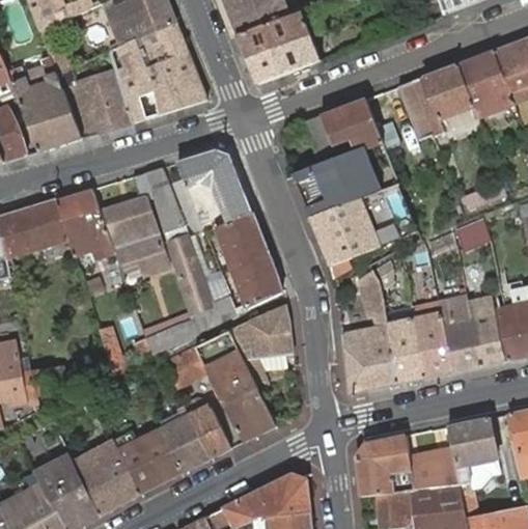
[(25,0),(37,29),(50,24),(101,2),(100,0),(79,0),(62,7),(53,11),(48,0),(25,0)]
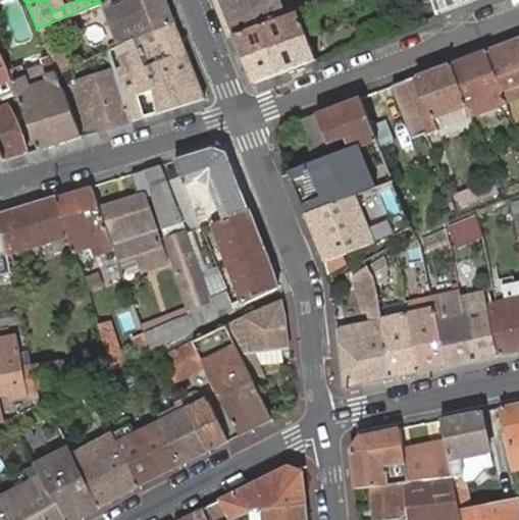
[(61,7),(58,0),(47,0),(52,11),(61,7)]
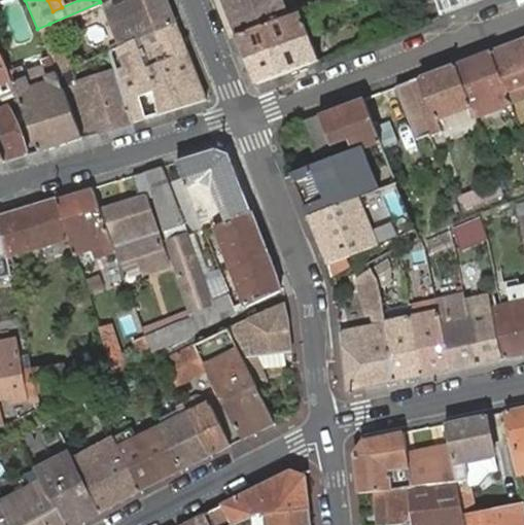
[(118,23),(110,0),(105,0),(100,2),(109,27),(118,23)]
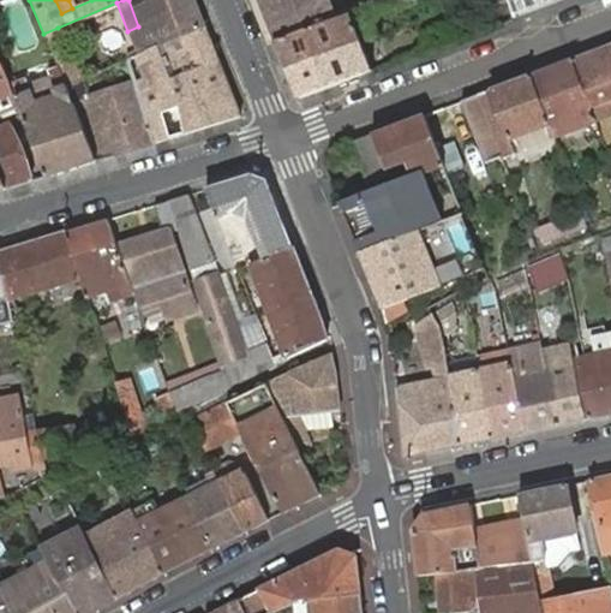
[(203,24),(192,0),(129,0),(138,27),(127,31),(136,53),(203,24)]
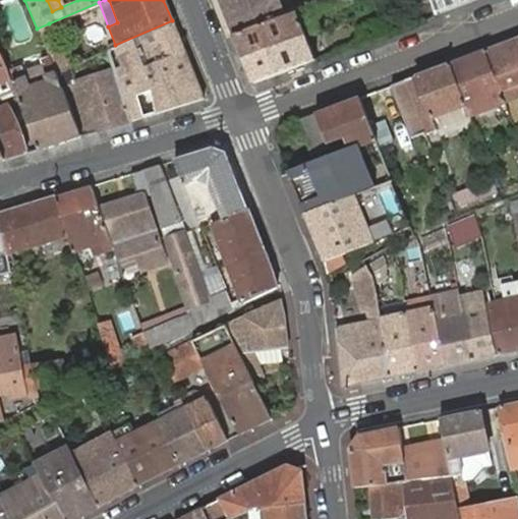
[(218,0),(232,34),(281,15),(275,0),(218,0)]
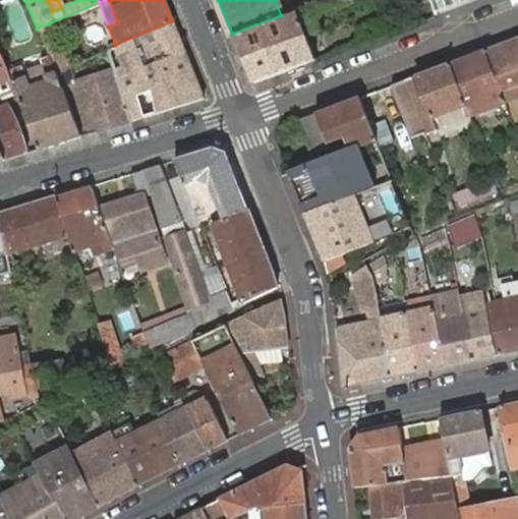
[(320,29),(310,5),(295,10),(281,15),(232,34),(241,57),(304,34),(320,29)]
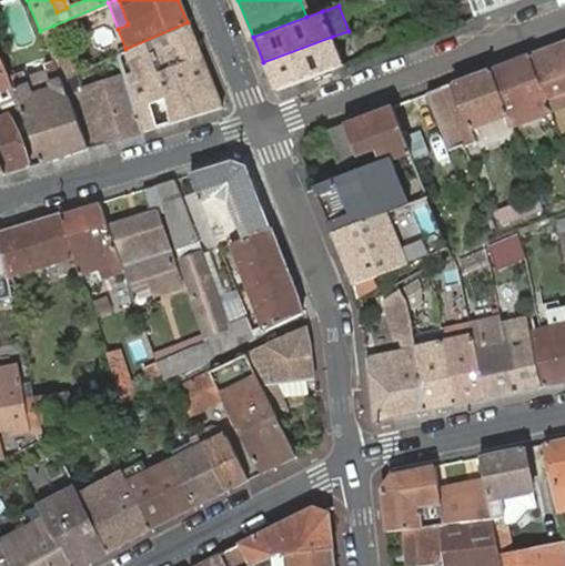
[(200,54),(188,22),(125,49),(115,53),(122,74),(140,130),(220,105),(200,54)]
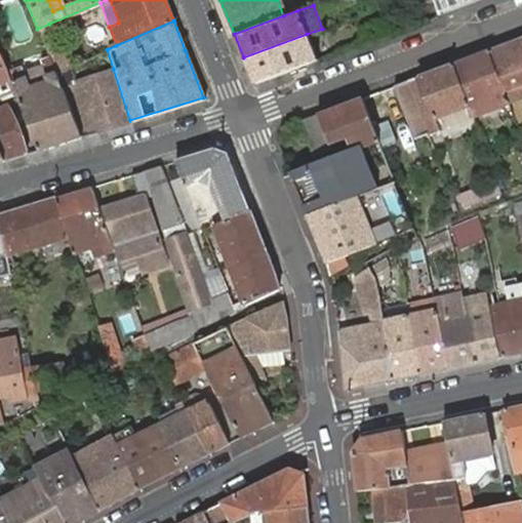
[(37,29),(47,54),(54,72),(67,67),(49,24),(37,29)]
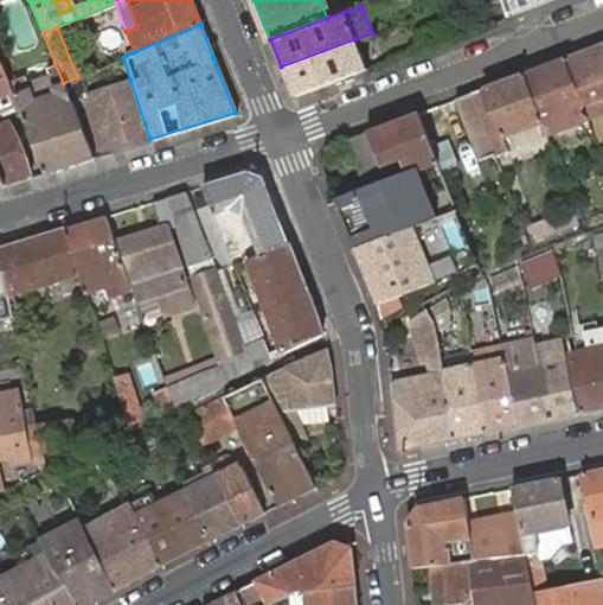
[(293,95),(365,68),(354,39),(281,67),(293,95)]
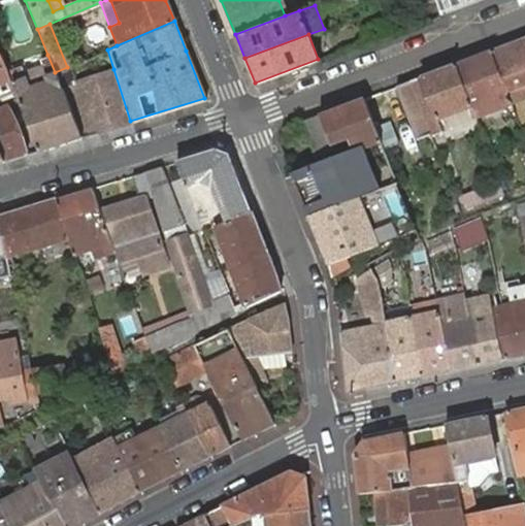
[(524,36),(490,50),(510,101),(524,95),(524,36)]
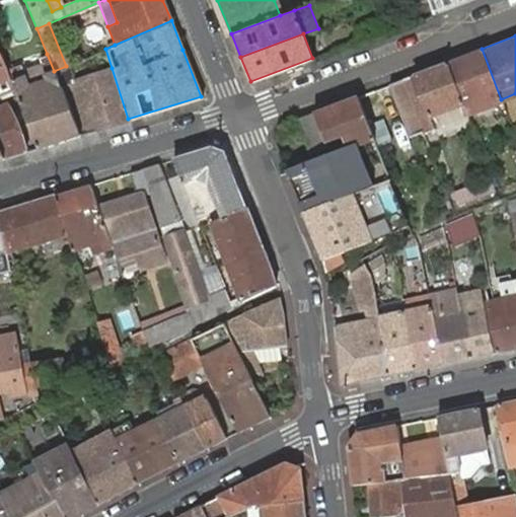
[(495,102),(501,100),(501,99),(482,49),(446,62),(462,102),(466,114),(472,112),(495,102)]
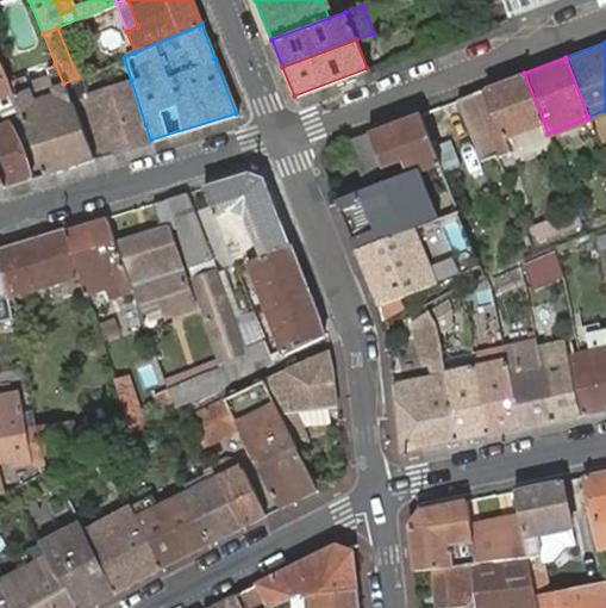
[(0,109),(17,103),(7,80),(0,62),(0,109)]
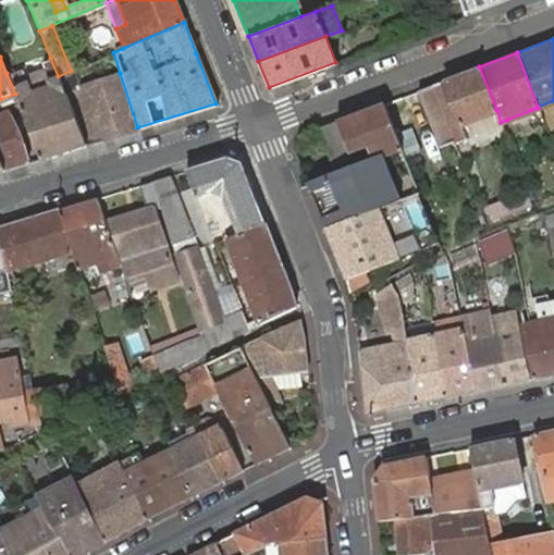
[(20,69),(7,73),(15,94),(40,157),(85,144),(58,76),(50,58),(41,61),(44,68),(23,75),(20,69)]
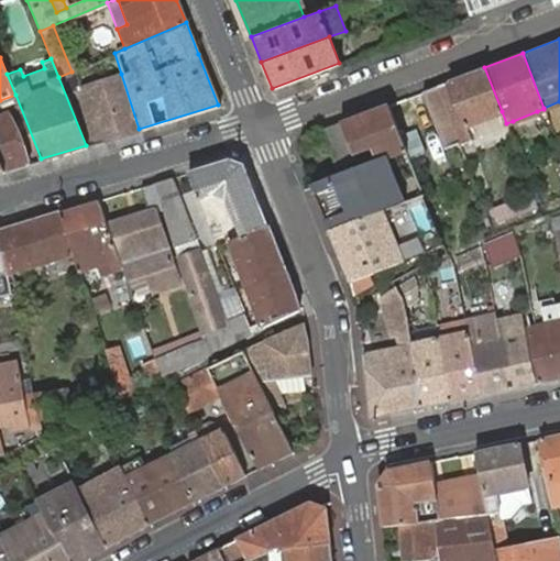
[(456,139),(458,143),(471,139),(465,125),(502,111),(484,67),(436,86),(456,139)]
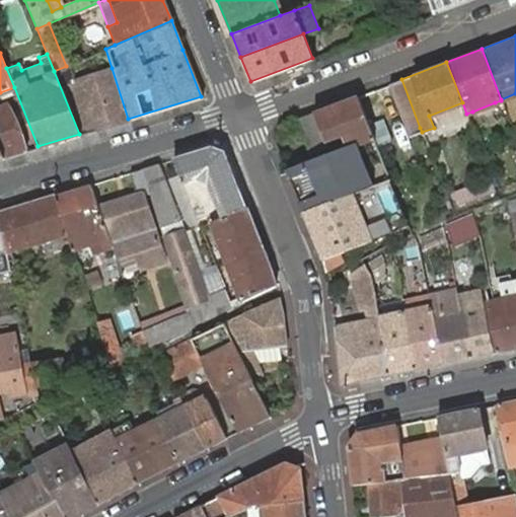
[(79,134),(128,119),(112,68),(73,81),(68,65),(66,66),(54,71),(79,134)]
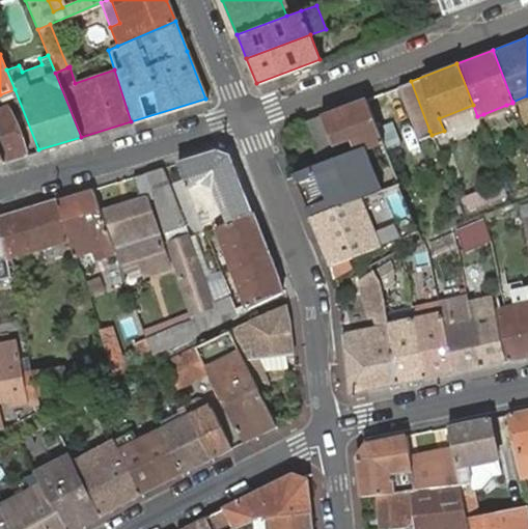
[(418,135),(429,131),(411,81),(398,85),(418,135)]
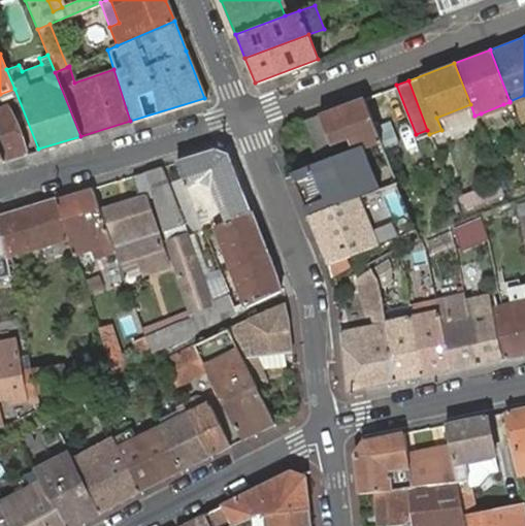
[(354,150),(380,140),(372,121),(363,97),(302,120),(315,155),(332,149),(330,143),(349,136),(354,150)]
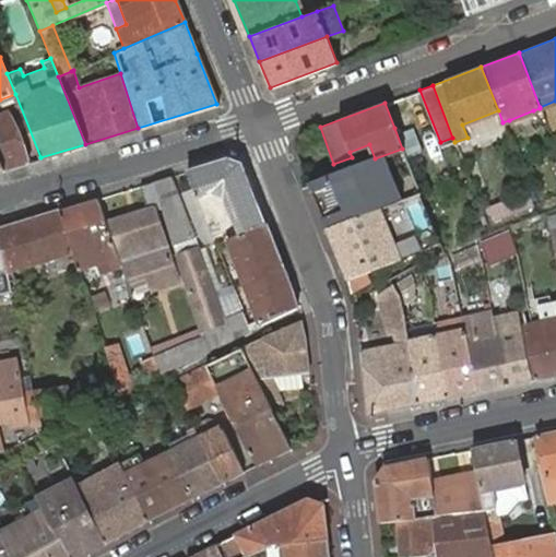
[(533,110),(509,120),(511,128),(520,125),(529,121),(536,118),(533,110)]
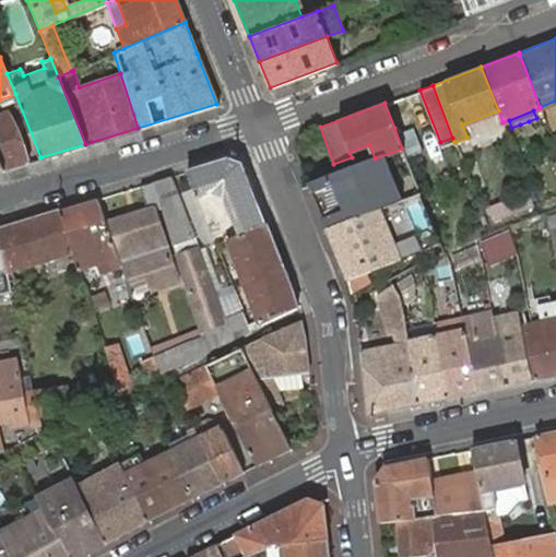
[(0,157),(4,168),(26,162),(7,111),(0,114),(0,157)]
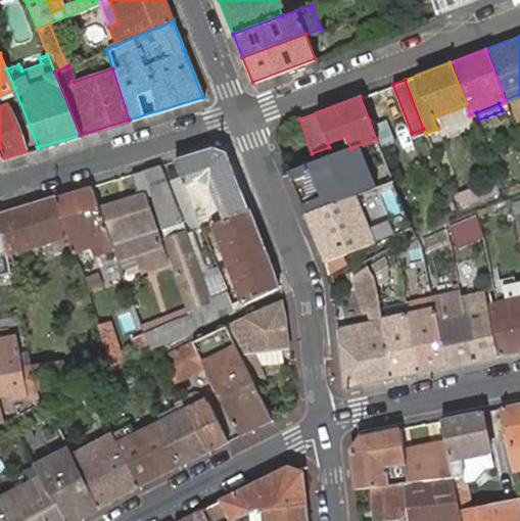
[(385,113),(369,120),(376,139),(378,143),(394,137),(385,113)]
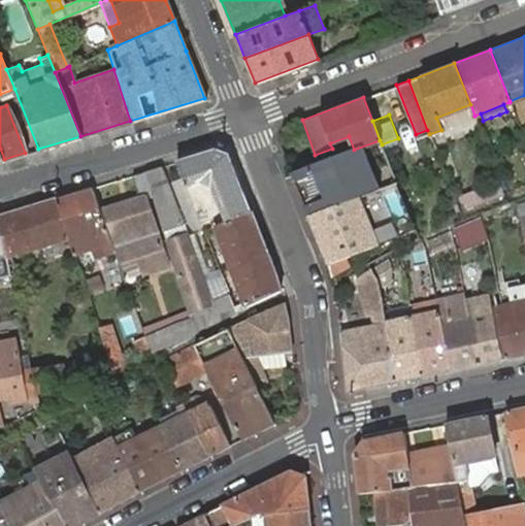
[(358,197),(396,182),(380,140),(354,150),(290,173),(307,215),(358,197)]
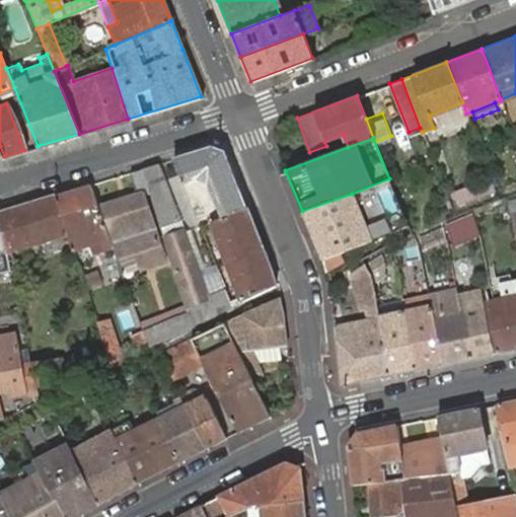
[(178,219),(156,162),(141,167),(147,188),(158,225),(178,219)]
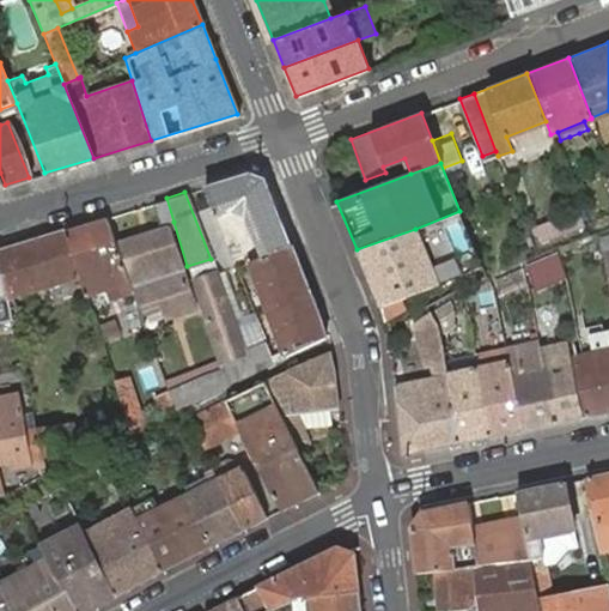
[(174,222),(166,198),(152,203),(159,227),(166,224),(174,222)]
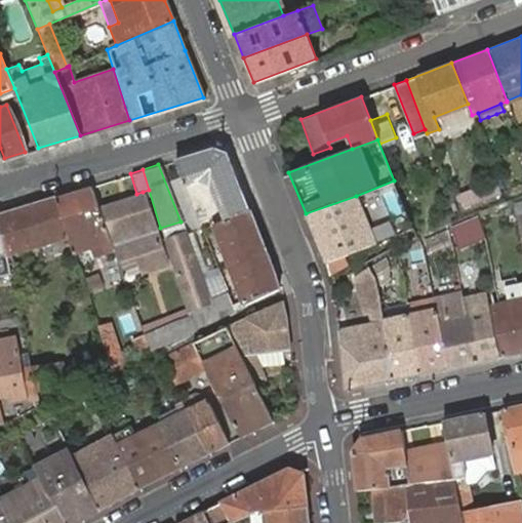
[(495,177),(455,194),(460,208),(500,193),(495,177)]
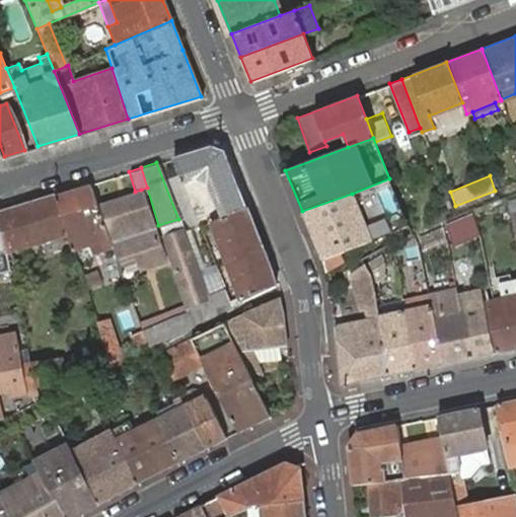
[(112,245),(89,183),(54,194),(66,233),(71,248),(88,242),(91,251),(112,245)]
